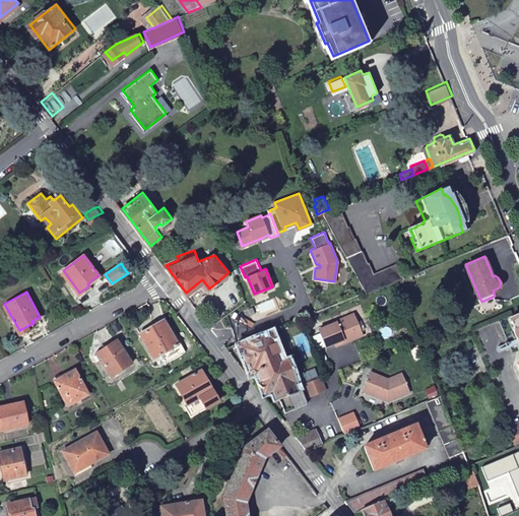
[(518,309),(508,314),(518,339),(518,361),(517,362),(518,364),(518,309)]
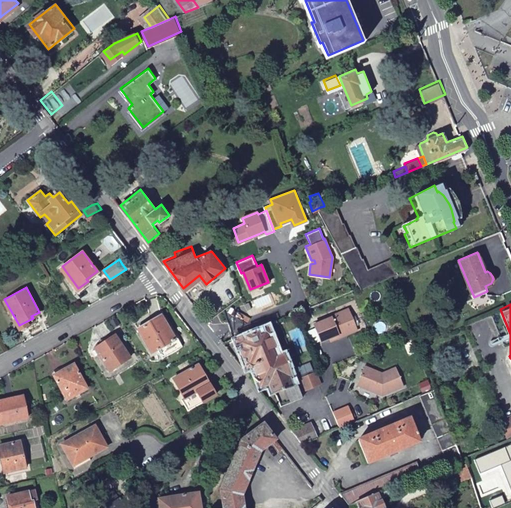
[(334,316),(317,322),(324,339),(331,337),(358,327),(351,308),(333,314),(334,316)]
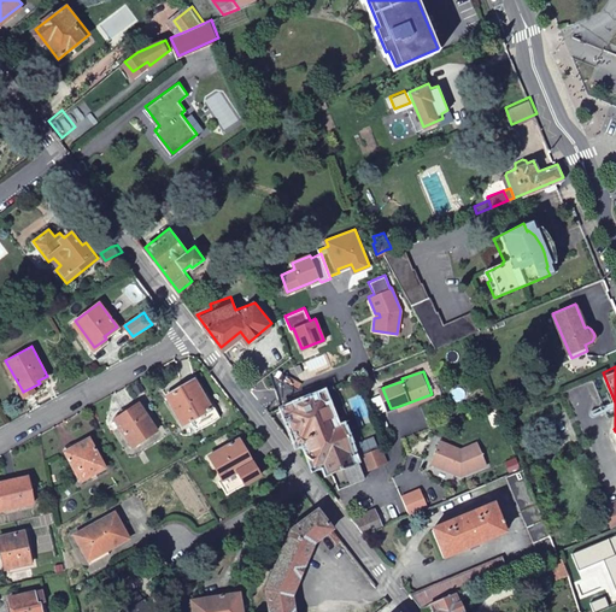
[(191,417),(211,405),(194,377),(166,393),(183,421),(191,417)]
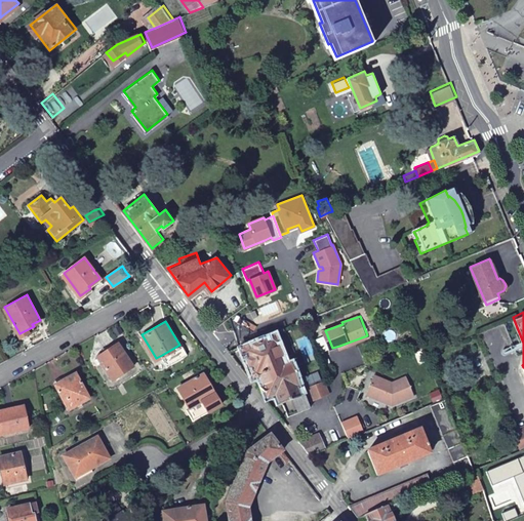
[(285,363),(274,334),(243,346),(254,373),(260,370),(270,392),(276,390),(281,401),(283,400),(285,405),(306,397),(304,393),(299,395),(298,391),(301,389),(291,361),(285,363)]
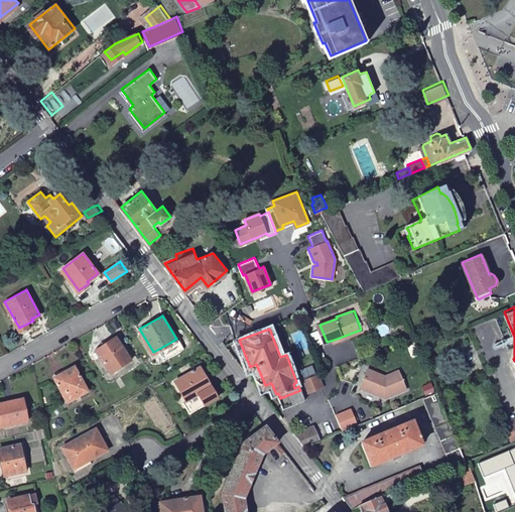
[(361,330),(334,340),(335,342),(362,332),(361,330)]
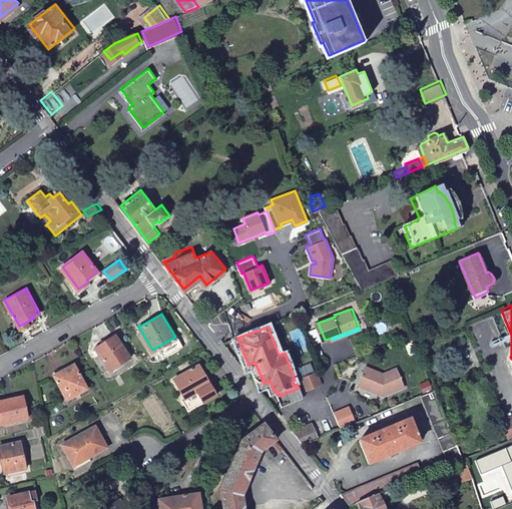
[(129,357),(115,334),(92,348),(95,353),(98,350),(110,369),(129,357)]
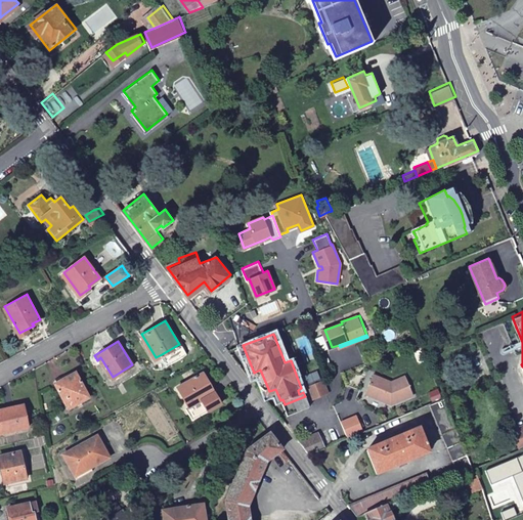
[(184,352),(179,344),(162,354),(168,363),(184,352)]
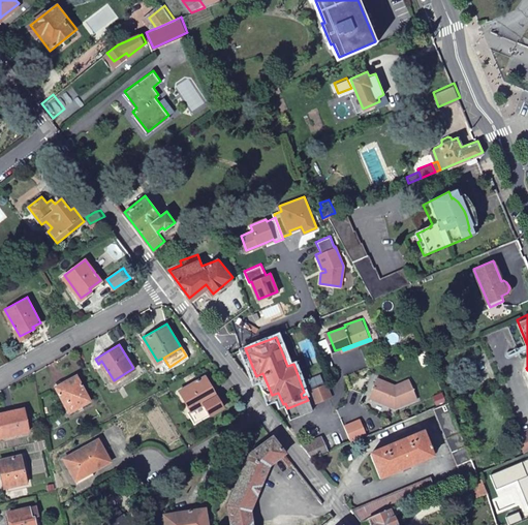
[(205,373),(181,387),(192,406),(198,418),(223,404),(216,393),(205,373)]
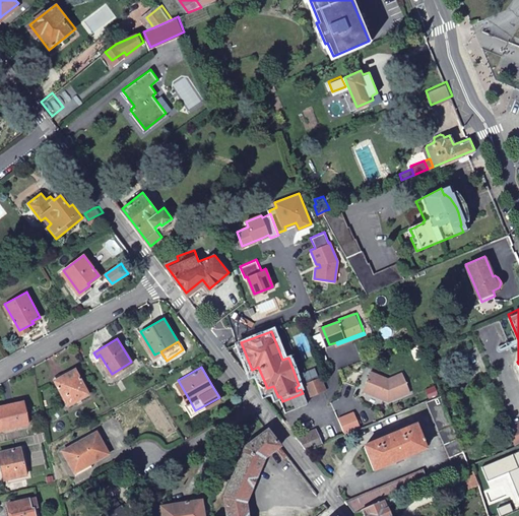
[(90,392),(75,368),(57,379),(71,403),(90,392)]
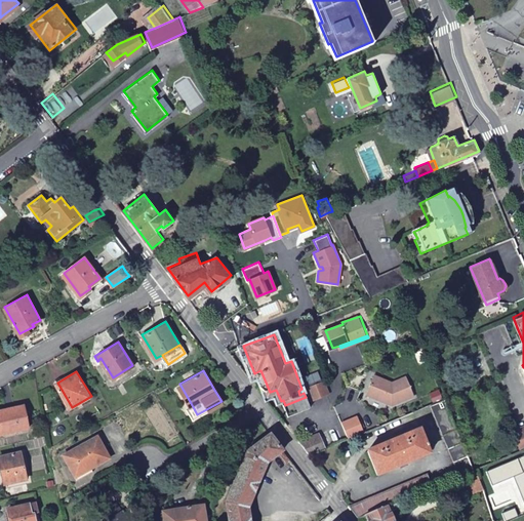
[(374,373),(373,376),(388,383),(392,382),(374,373)]
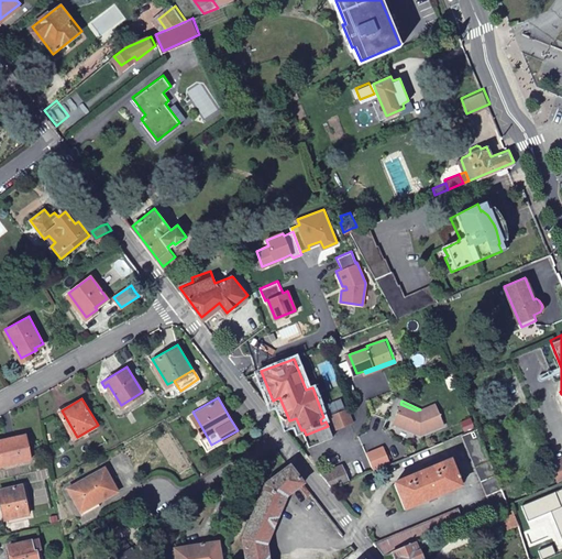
[(400,404),(393,420),(419,433),(443,425),(436,404),(420,409),(416,410),(400,404)]
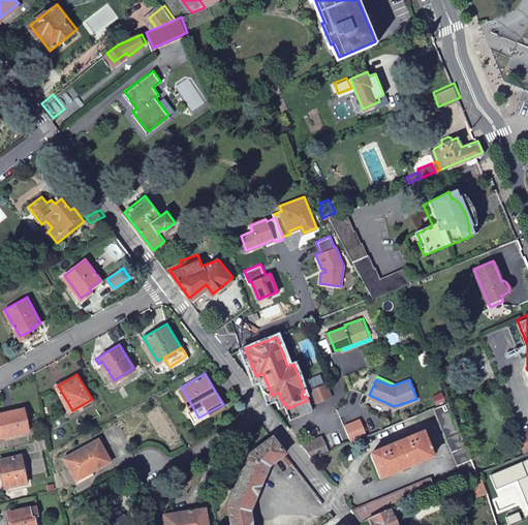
[(324,382),(310,389),(313,398),(329,392),(324,382)]
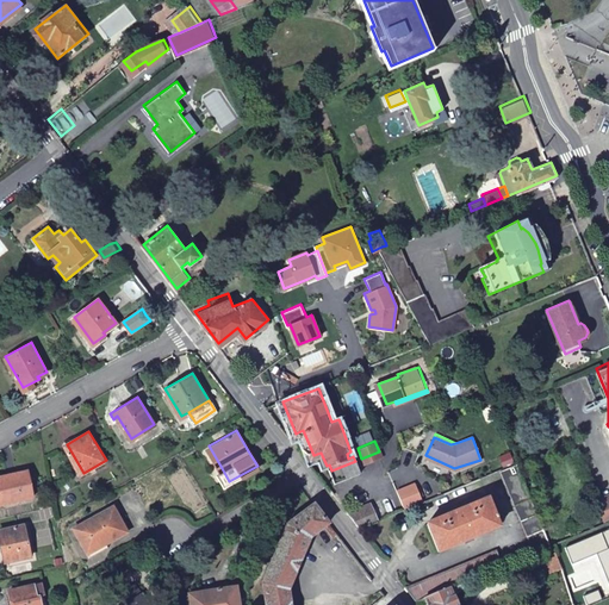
[(379,451),(361,459),(364,463),(380,456),(379,451)]
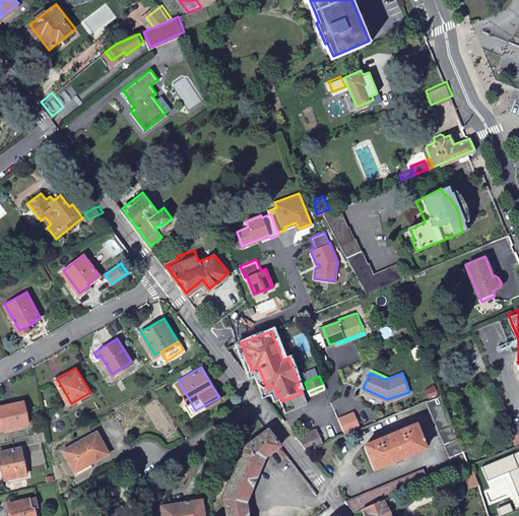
[(303,393),(282,401),(285,410),(306,402),(303,393)]
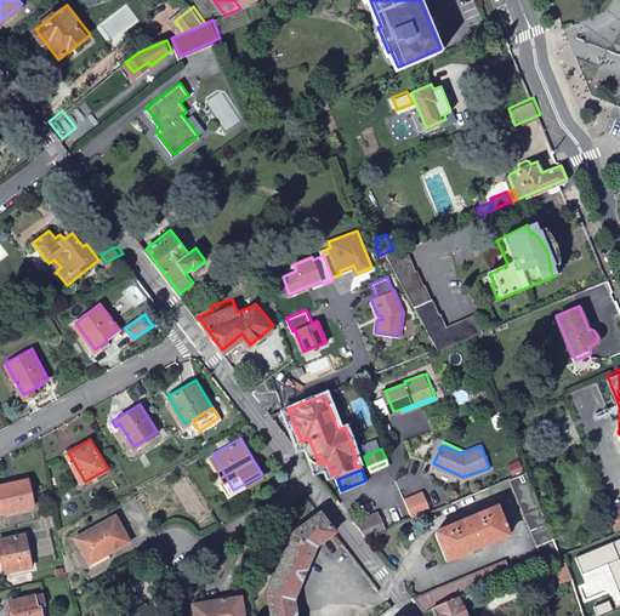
[(508,477),(542,560),(559,553),(527,469),(508,477)]
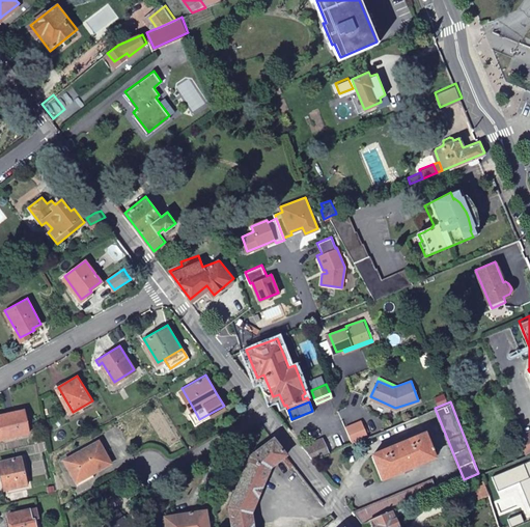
[(0,437),(31,431),(27,409),(0,414),(0,437)]
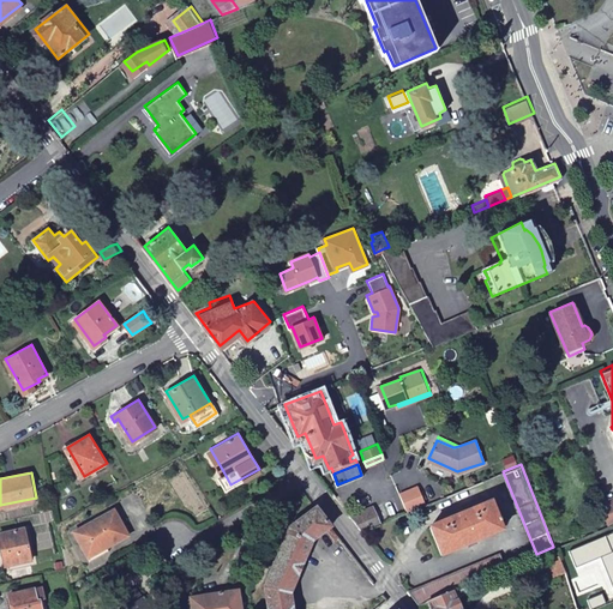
[(440,554),(502,528),(490,499),(428,524),(440,554)]
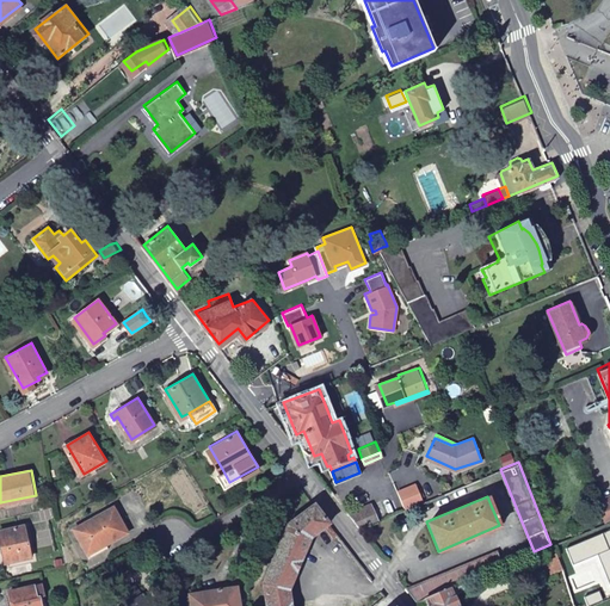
[(374,499),(349,508),(362,525),(381,517),(374,499)]
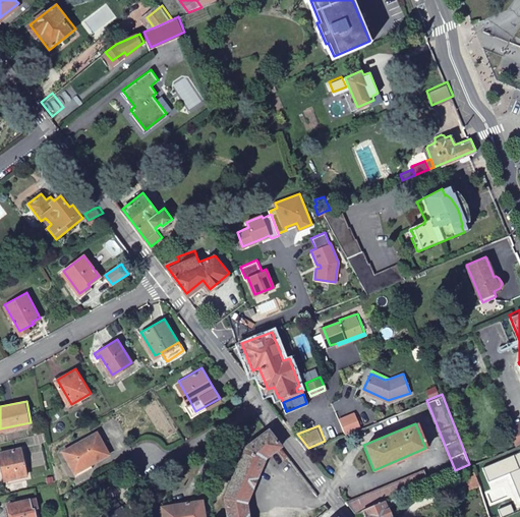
[(250,516),(247,502),(266,456),(282,444),(270,427),(255,439),(254,438),(251,440),(252,441),(246,445),(225,497),(230,515),(222,516),(250,516)]
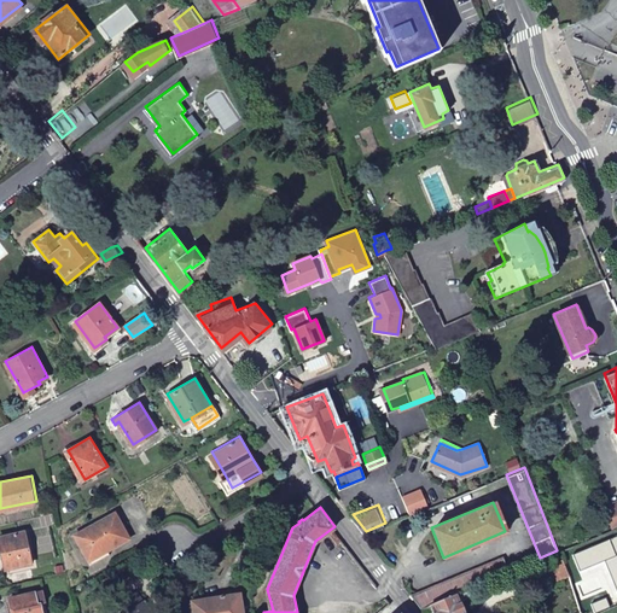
[(79,535),(92,558),(110,547),(111,549),(133,536),(118,512),(79,535)]
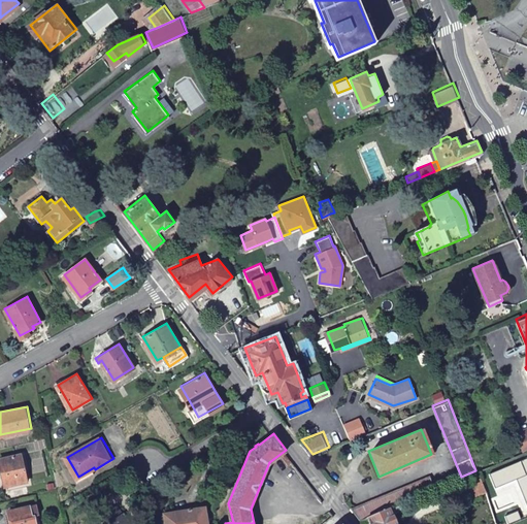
[(28,481),(23,454),(2,458),(7,485),(28,481)]
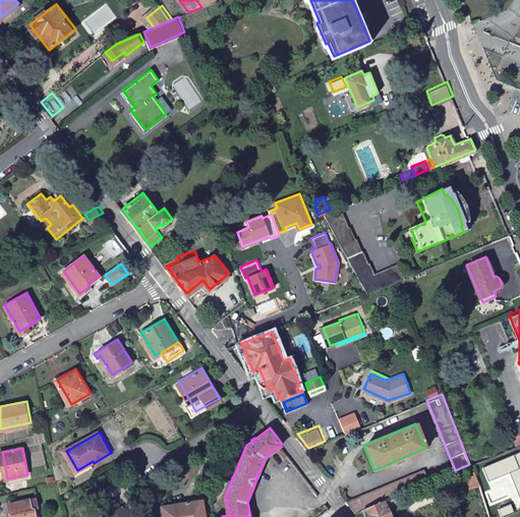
[(93,461),(77,470),(80,475),(96,466),(94,463),(93,461)]
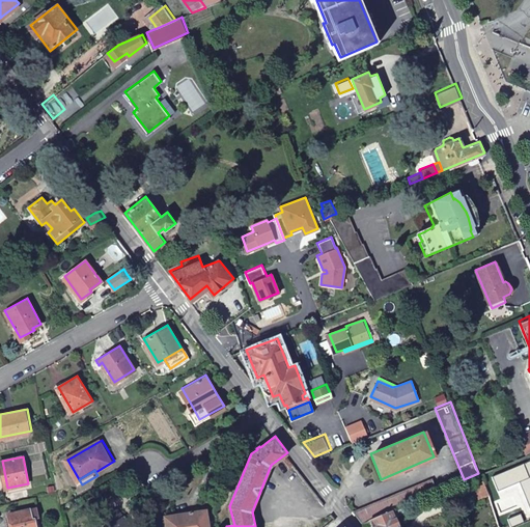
[(410,501),(436,490),(430,476),(356,507),(365,519),(372,517),(396,506),(410,501)]
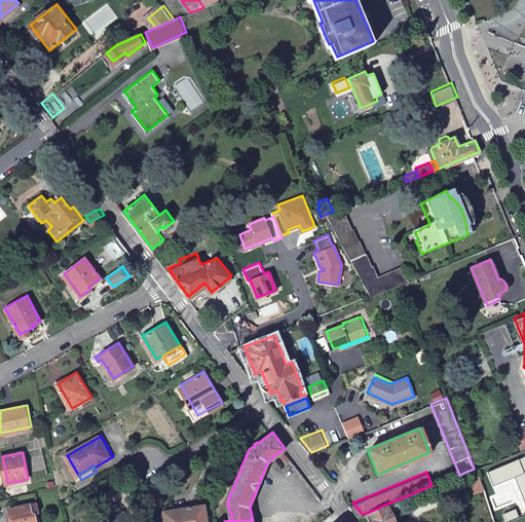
[(488,487),(484,473),(472,478),(476,491),(488,487)]
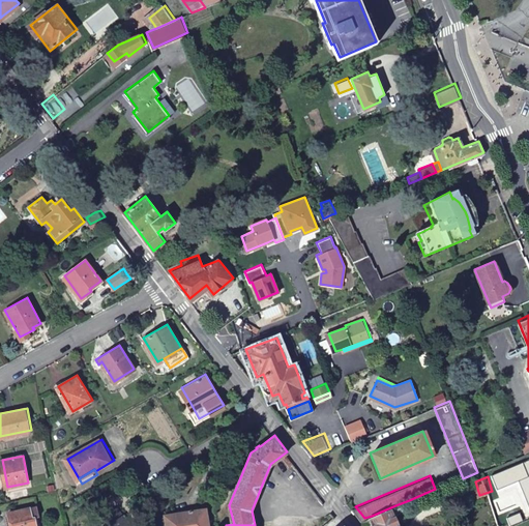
[(109,505),(103,495),(86,506),(93,516),(109,505)]
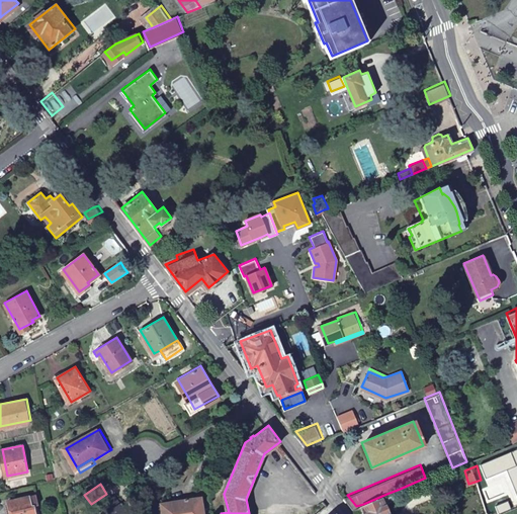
[(394,513),(386,494),(363,504),(367,513),(394,513)]
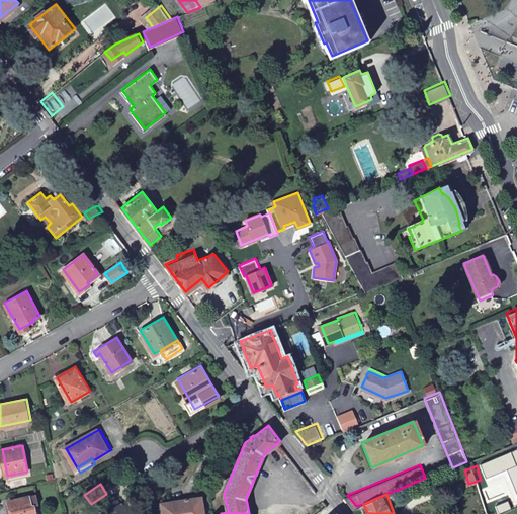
[(204,513),(201,495),(173,500),(172,497),(165,498),(165,495),(161,495),(163,509),(166,508),(166,513),(204,513)]
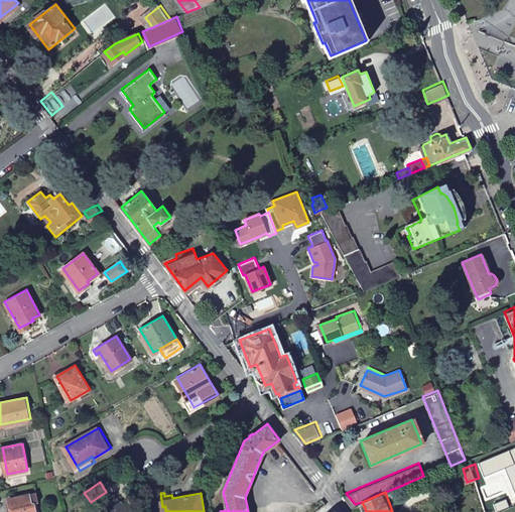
[(124,510),(112,494),(104,499),(112,511),(104,511),(102,511),(130,511),(128,508),(124,510)]
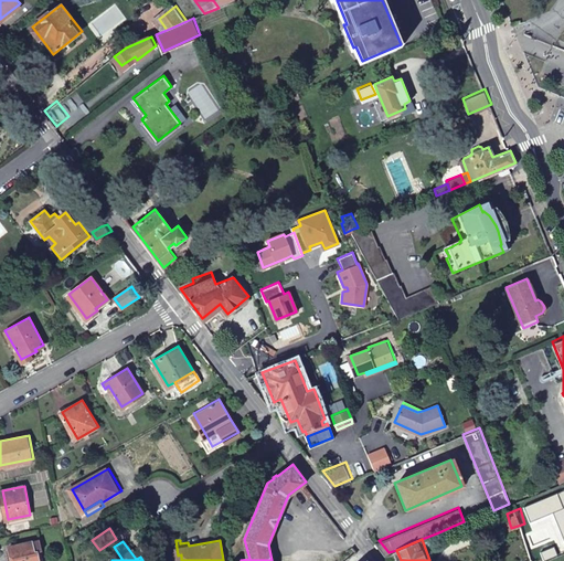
[(36,552),(34,542),(12,547),(14,560),(40,560),(39,552),(36,552)]
